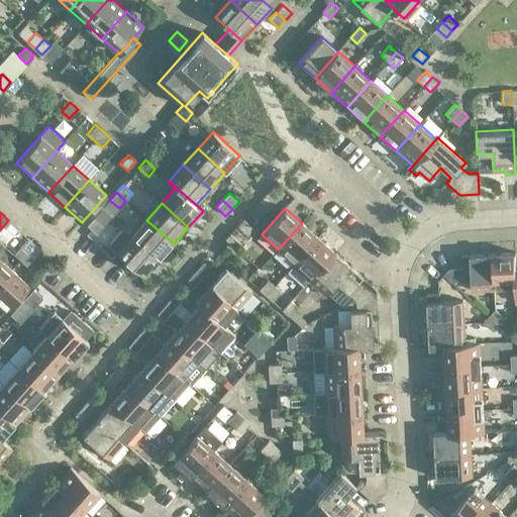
[(86,225),(92,230),(96,233),(103,226),(93,217),(86,225)]
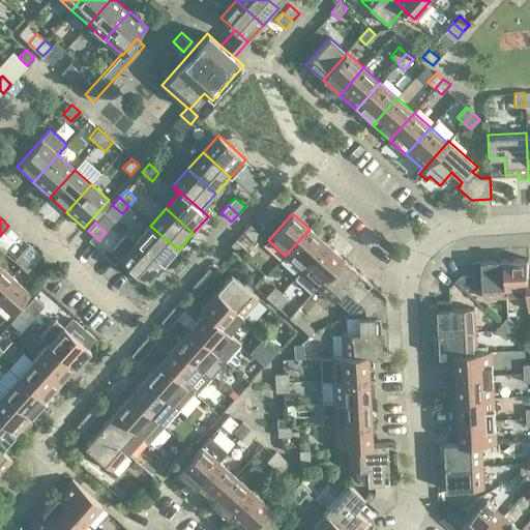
[(259,234),(249,225),(242,232),(253,241),(259,234)]
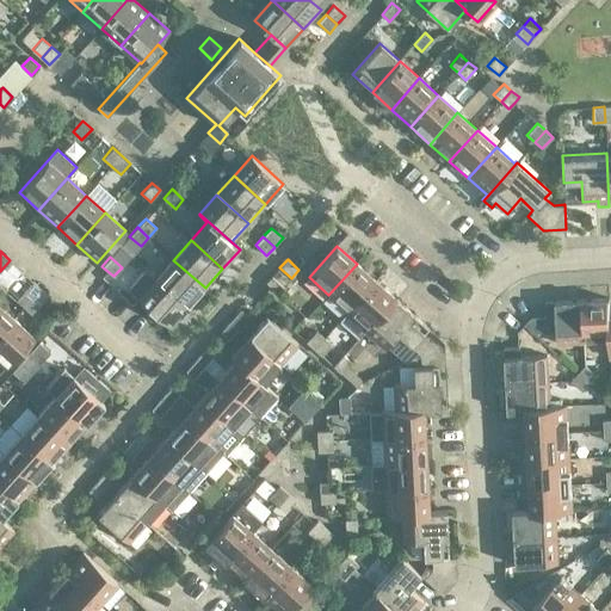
[(205,288),(173,260),(156,279),(187,307),(205,288)]
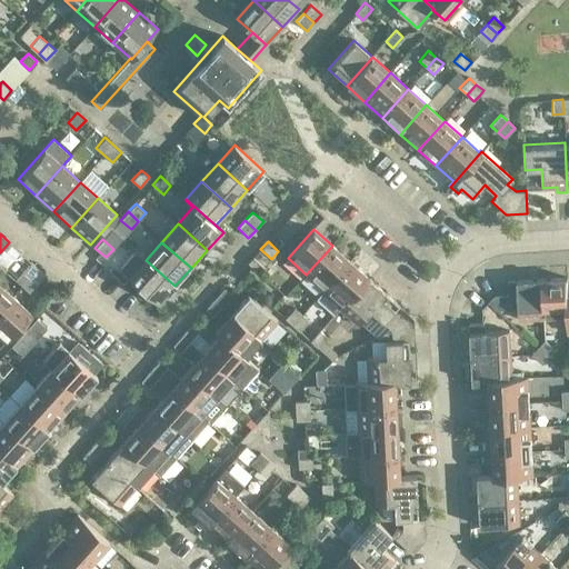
[(332,246),(306,275),(323,291),(350,261),(332,246)]
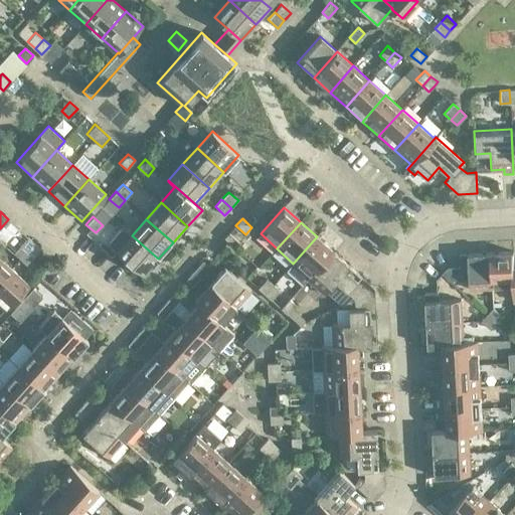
[(234,226),(224,238),(234,247),(244,235),(234,226)]
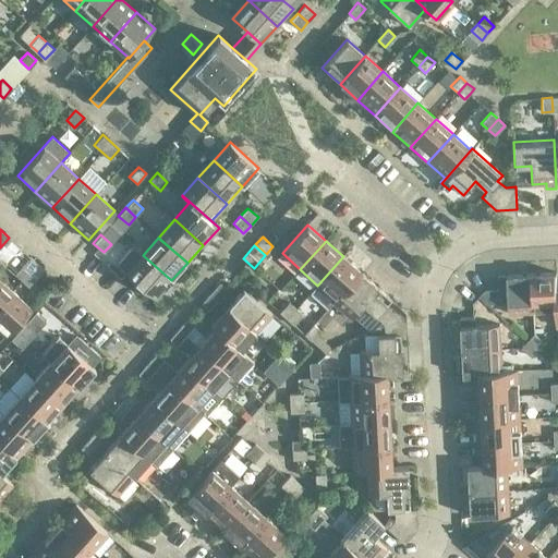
[(171,280),(143,255),(126,273),(155,299),(171,280)]
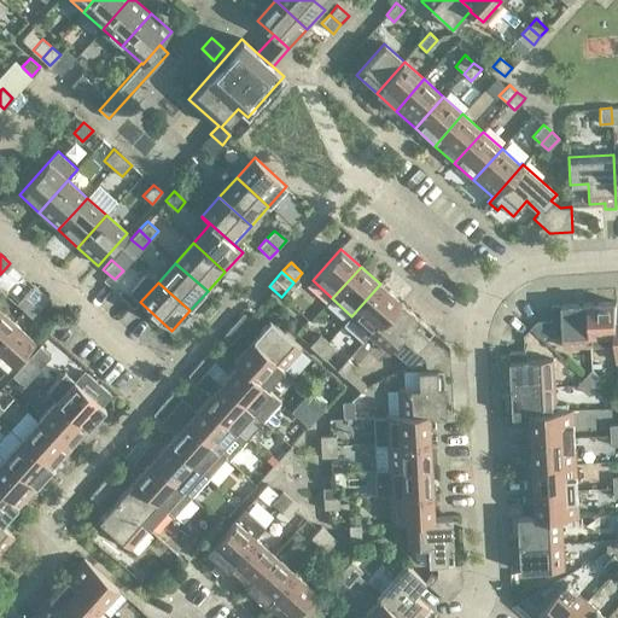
[(34,284),(23,296),(16,304),(24,312),(41,292),(34,284)]
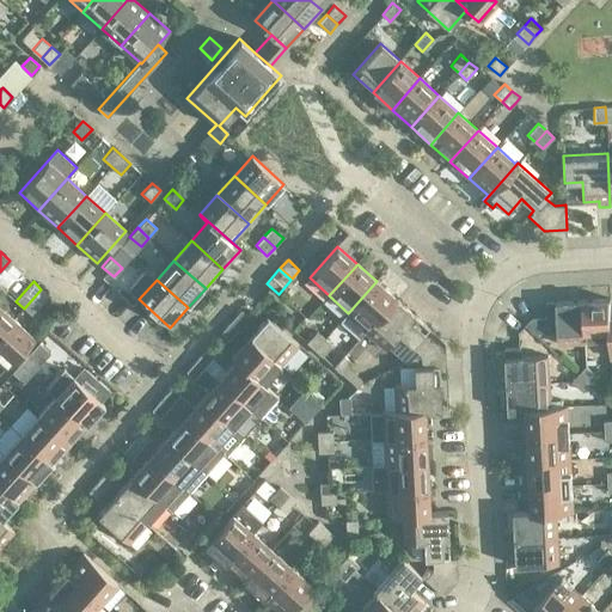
[(365,332),(396,299),(377,281),(348,313),(341,322),(360,338),(365,332)]
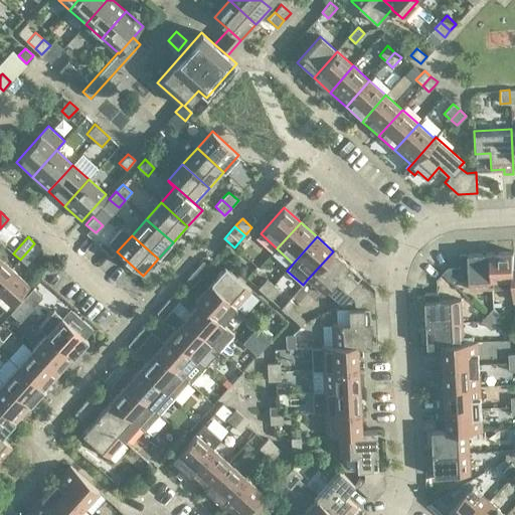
[(34,243),(20,260),(26,265),(40,248),(34,243)]
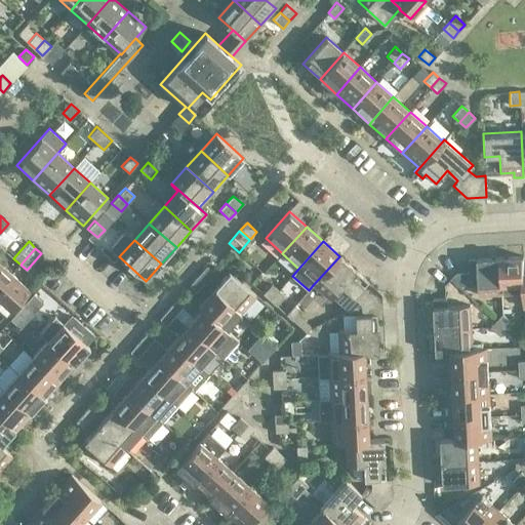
[(368,282),(348,264),(339,256),(313,285),(330,300),(341,287),(354,297),(360,304),(381,294),(368,282)]
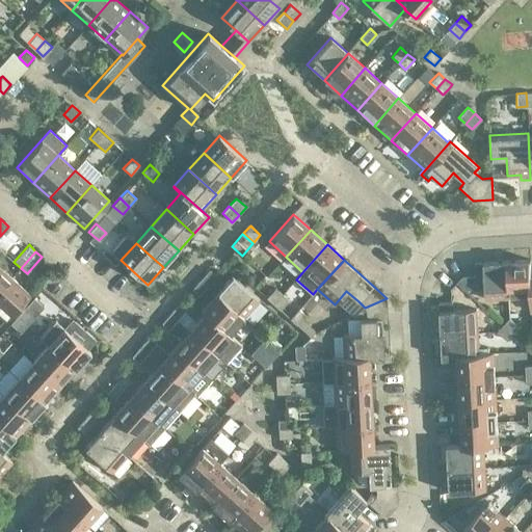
[(531,260),(507,261),(508,297),(530,296),(531,296),(530,274),(531,274),(531,260)]
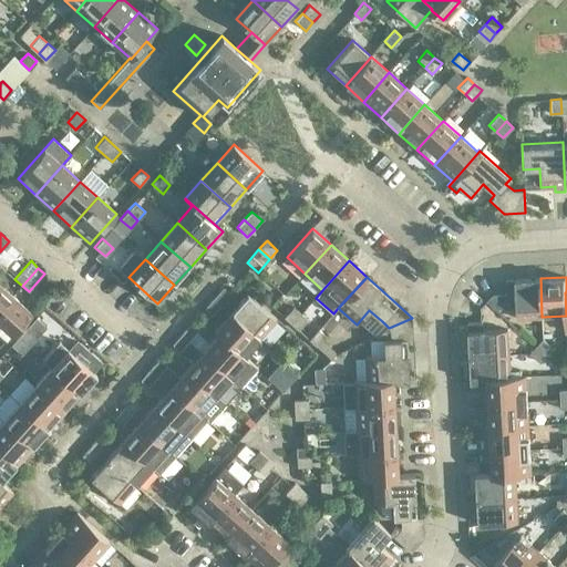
[(517,318),(542,317),(540,278),(506,279),(507,294),(516,294),(517,318)]
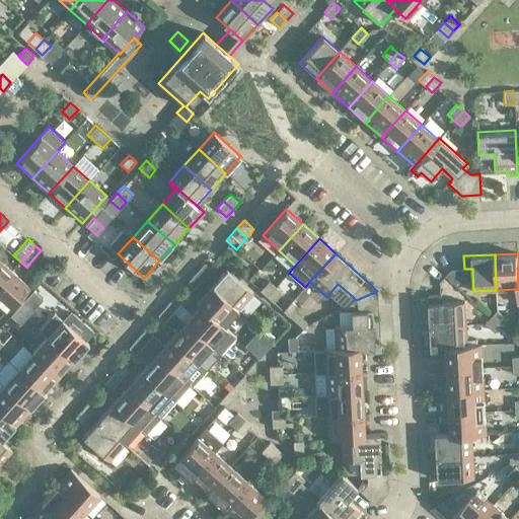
[(0,260),(0,283),(12,271),(0,260)]
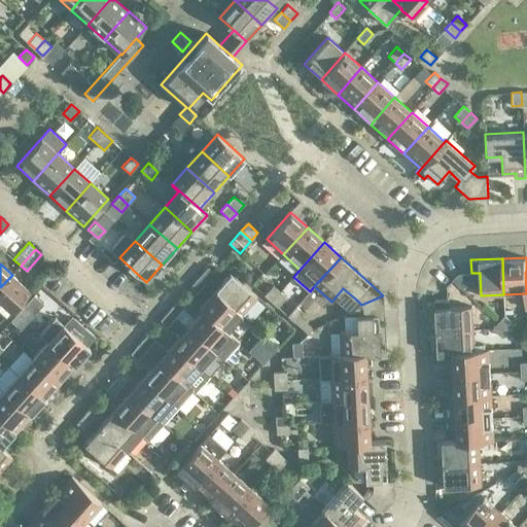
[(207,267),(199,276),(206,283),(215,273),(207,267)]
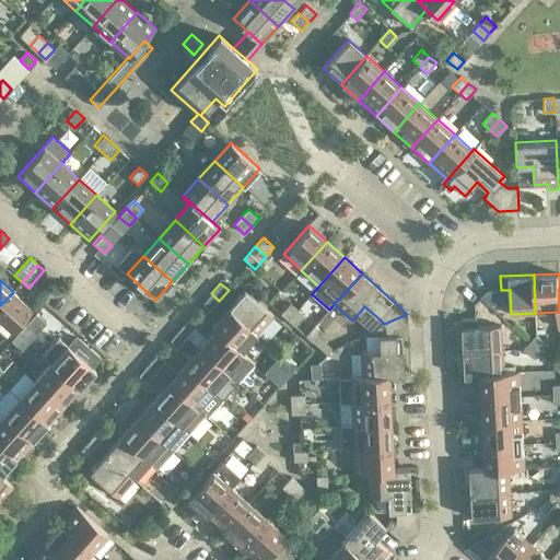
[(244,291),(229,308),(228,308),(256,335),(272,316),(244,291)]
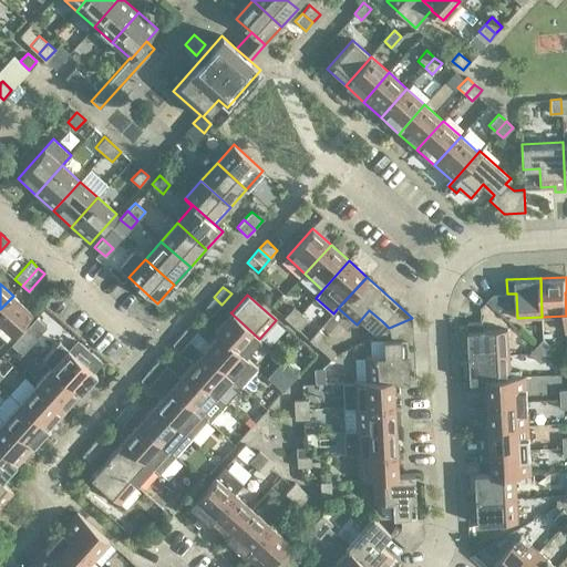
[(13,296),(0,309),(0,336),(6,341),(31,312),(13,296)]
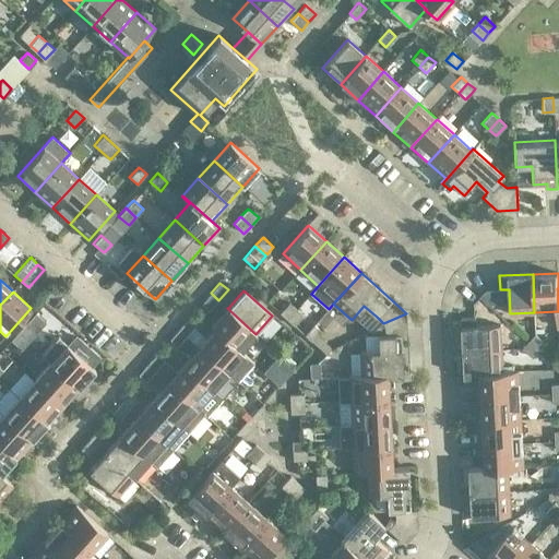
[(256,334),(227,308),(228,308),(218,300),(211,293),(201,304),(209,310),(210,309),(219,318),(212,325),(245,355),(240,351),(256,334)]
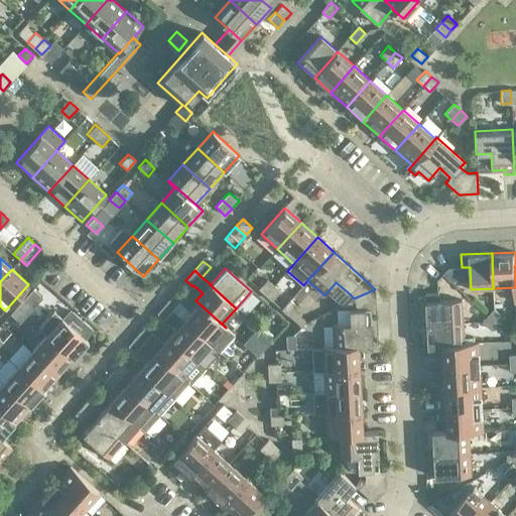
[(267,279),(258,288),(258,289),(265,295),(274,285),(267,279)]
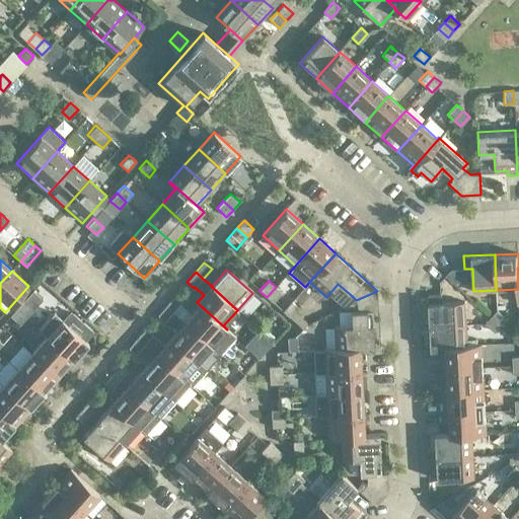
[(276,287),(267,297),(273,302),(282,293),(276,287)]
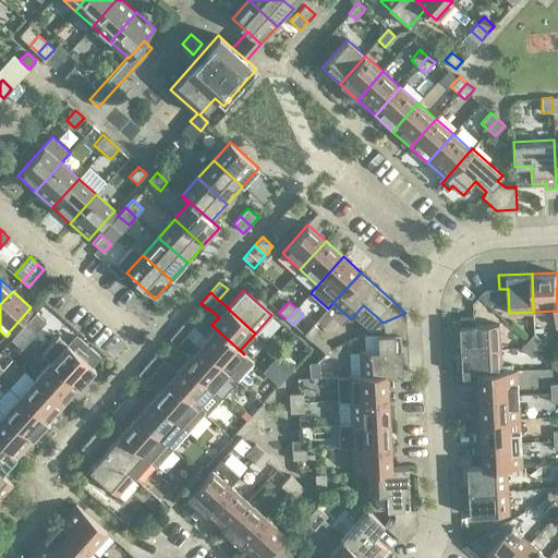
[(461,316),(462,350),(501,349),(499,324),(475,325),(475,316),(461,316)]
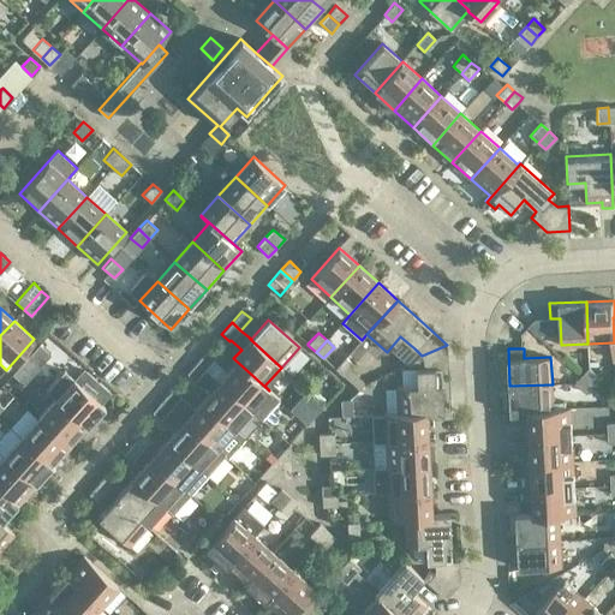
[(216,358),(213,354),(207,350),(197,362),(206,369),(216,358)]
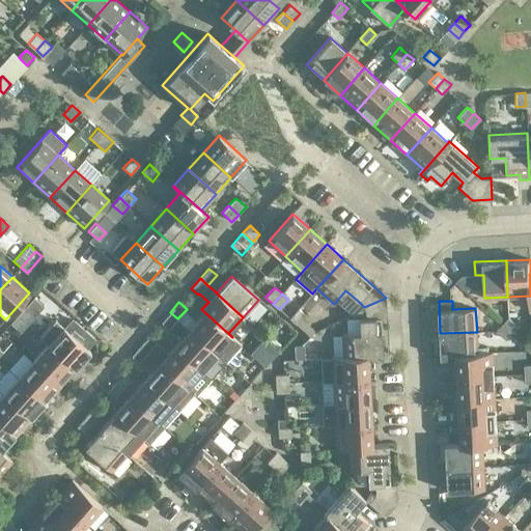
[(299,308),(289,318),(297,325),(305,314),(299,308)]
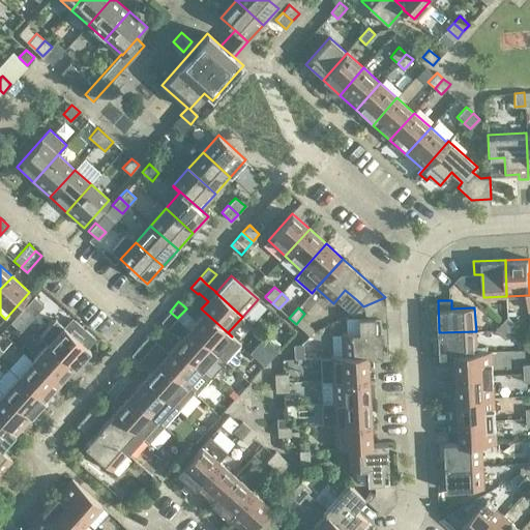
[(32,318),(23,308),(17,316),(26,325),(32,318)]
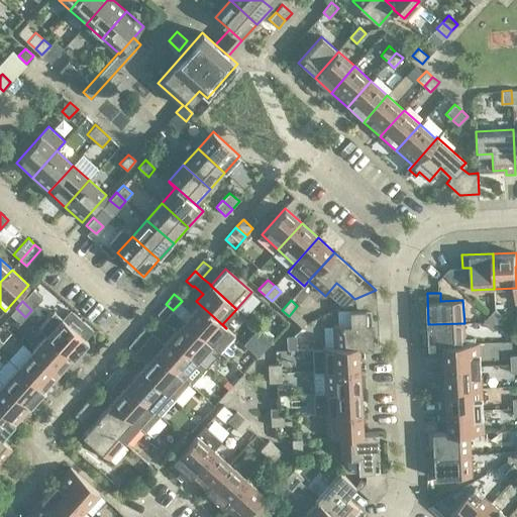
[(226,328),(196,301),(195,302),(199,305),(185,321),(211,344),(226,328)]
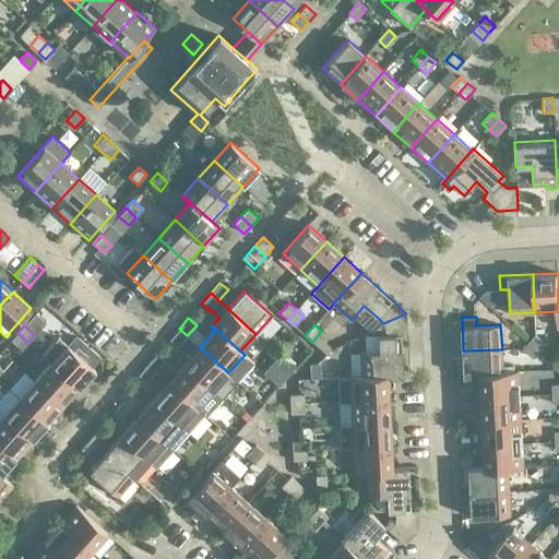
[(187,335),(179,329),(169,339),(177,346),(187,335)]
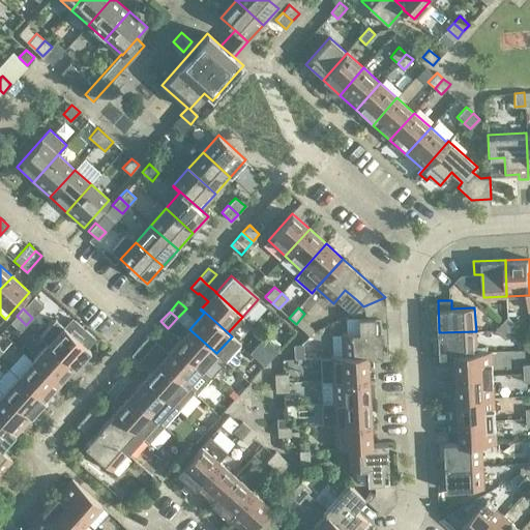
[(26,325),(17,316),(10,322),(21,331),(26,325)]
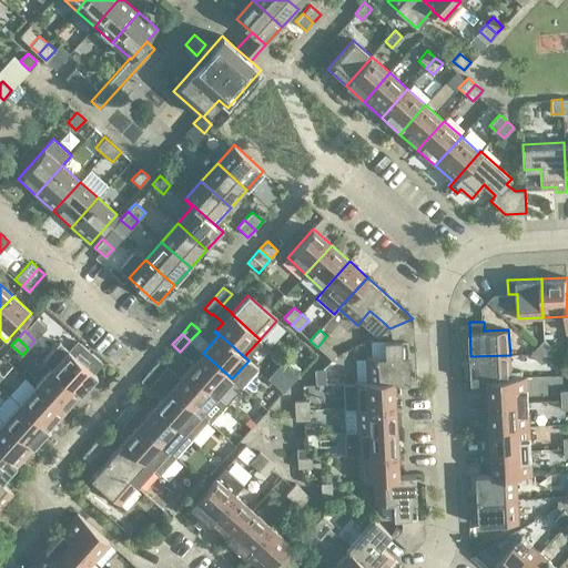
[(406,338),(384,340),(371,341),(372,357),(366,358),(367,381),(367,383),(393,382),(393,383),(409,382),(406,338)]
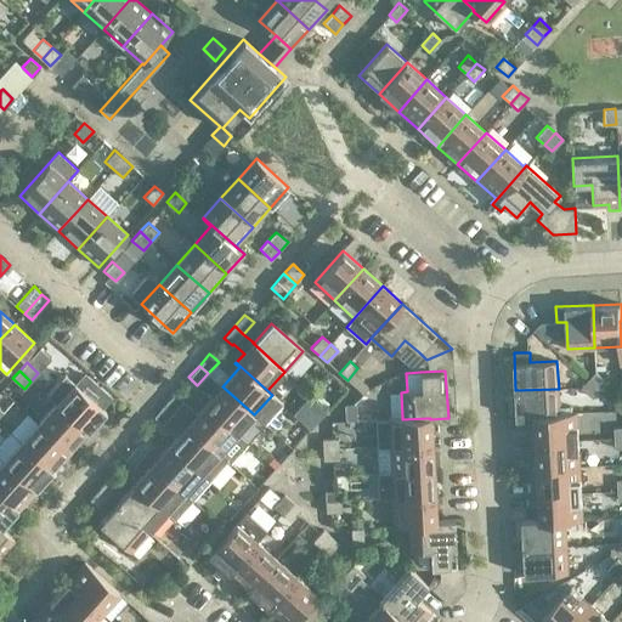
[(589,379),(600,390),(608,382),(595,371),(589,379)]
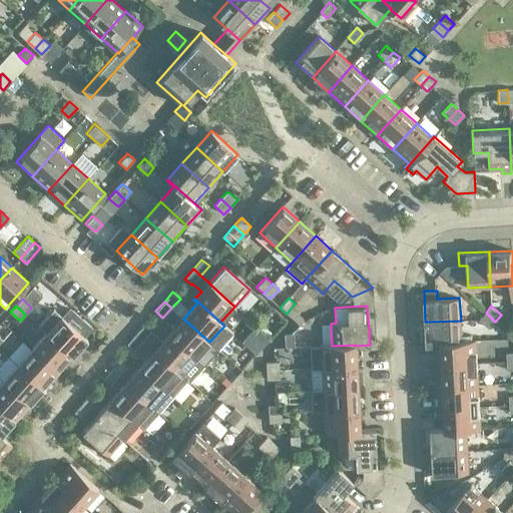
[(490,328),(494,324),(495,322),(486,313),(480,319),(490,328)]
